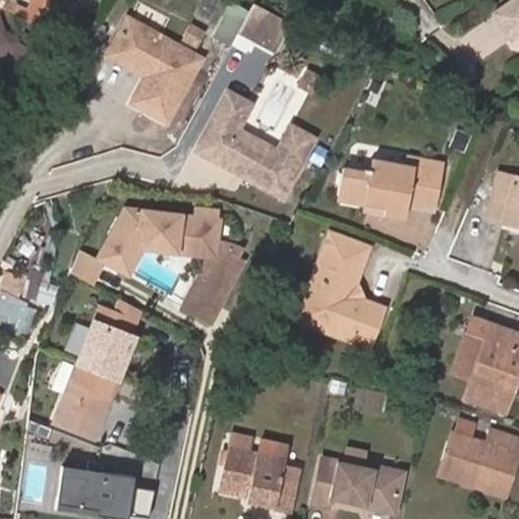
[(0,49),(0,50),(0,59),(14,67),(19,59),(25,62),(35,45),(18,37),(20,33),(5,24),(0,10),(0,5),(2,1),(0,0),(0,49)]
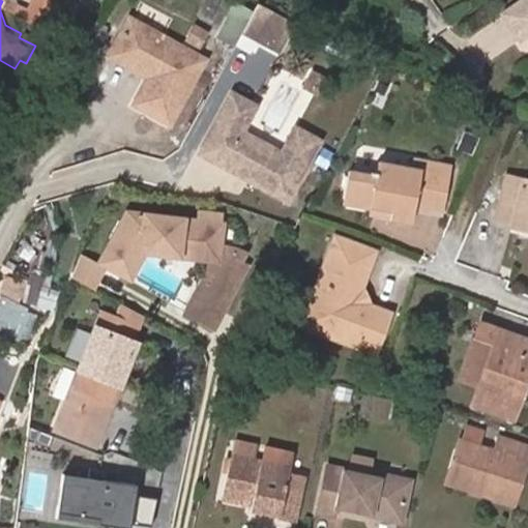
[(519,0),(505,9),(523,35),(527,31),(527,0),(519,0)]
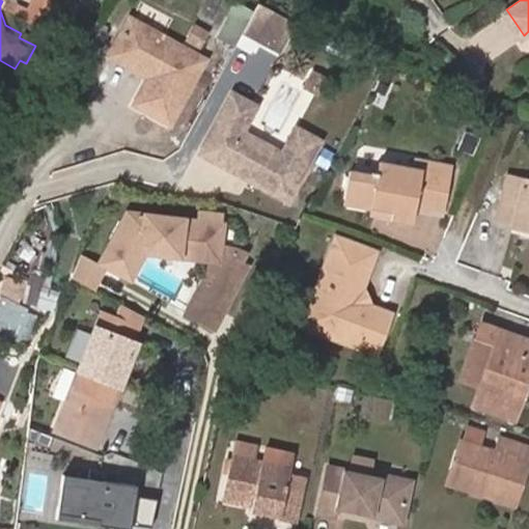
[(168,114),(205,51),(132,8),(115,36),(155,59),(149,67),(134,94),(168,114)]
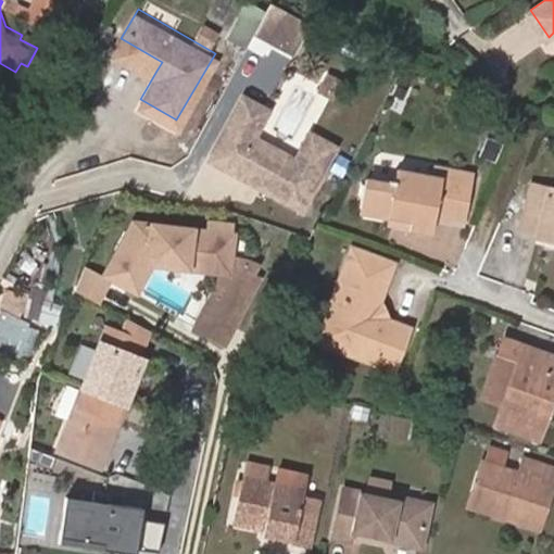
[(303,37),(287,25),(282,33),(261,17),(256,25),(293,51),(303,37)]
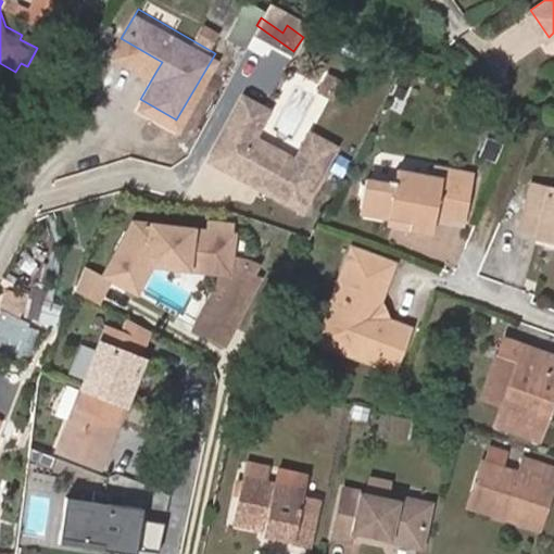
[(156,71),(162,62),(121,38),(115,47),(156,71)]
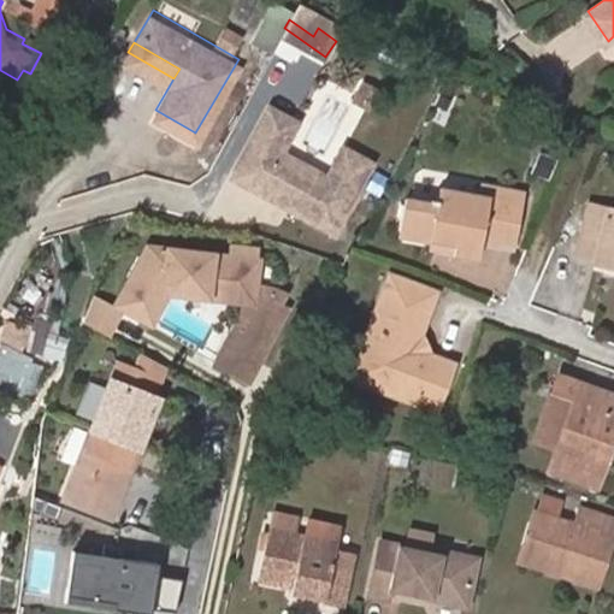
[(337,232),(376,161),(348,146),(331,177),(285,152),(302,122),(273,106),(235,177),(337,232)]
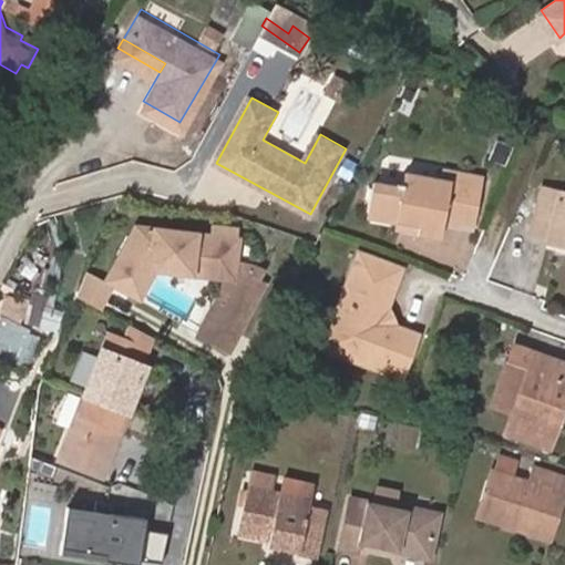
[(406,188),(398,187),(382,185),(375,192),(371,208),(378,219),(400,223),(400,221),(423,225),(422,235),(445,238),(449,222),(450,216),(465,218),(475,173),(448,168),(445,178),(409,173),(407,186),(406,188)]
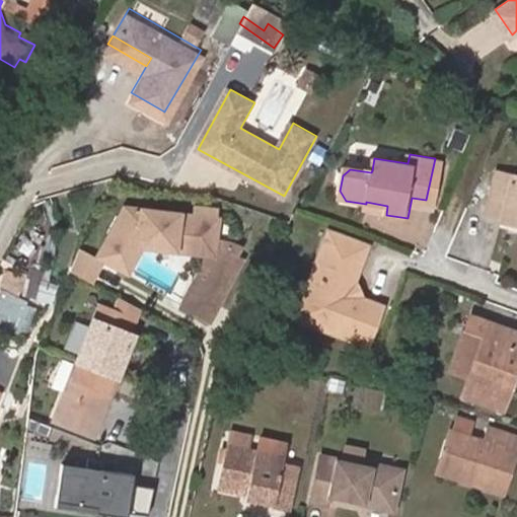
[(412,198),(411,203),(437,208),(447,160),(435,158),(426,200),(412,198)]
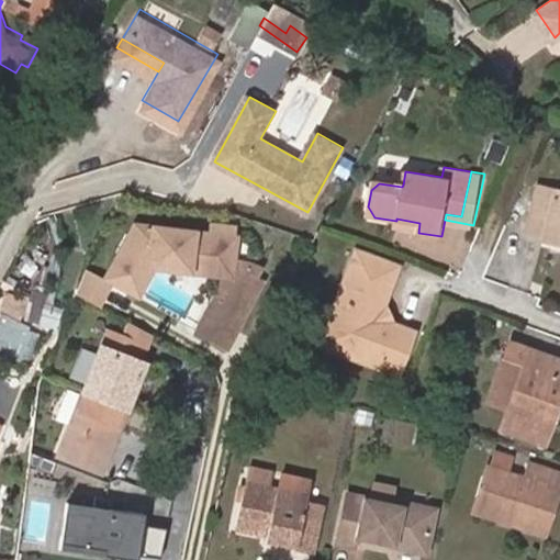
[(559,187),(544,183),(532,228),(546,233),(545,237),(559,241),(559,187)]
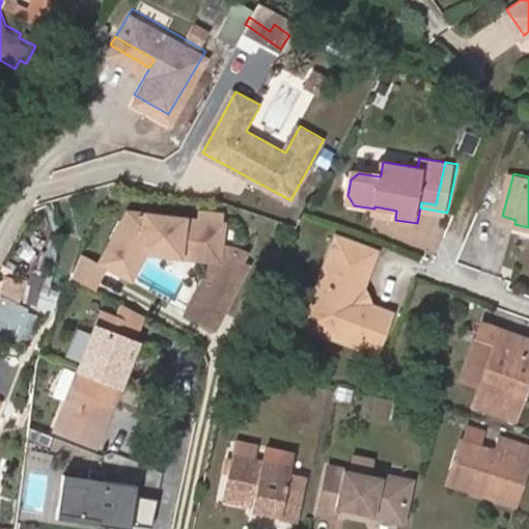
[(129,211),(101,262),(124,275),(142,242),(184,246),(184,241),(230,246),(232,223),(129,211)]
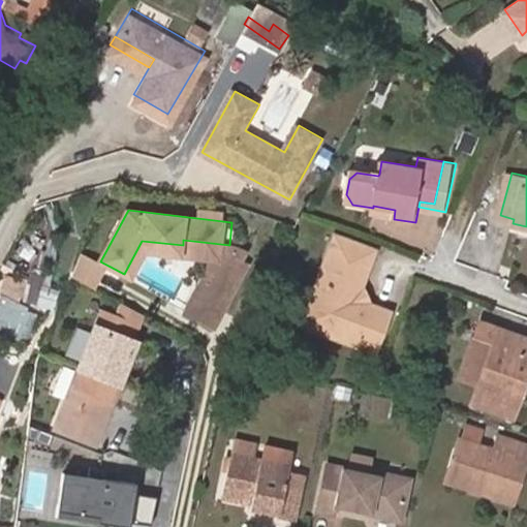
[(338,235),(311,305),(324,310),(329,316),(326,324),(380,345),(395,311),(366,301),(361,292),(377,249),(338,235)]
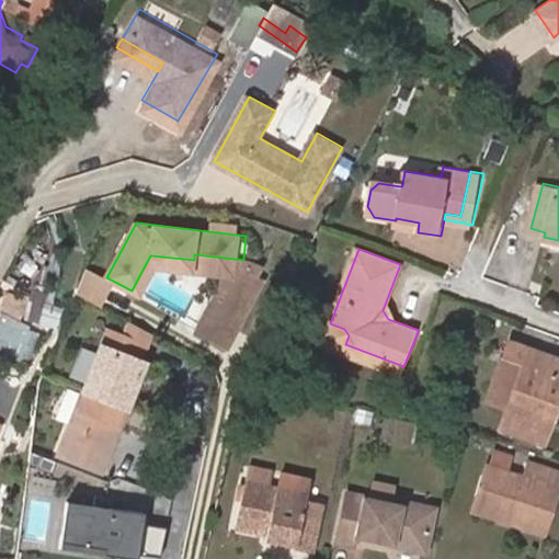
[(150,255),(132,291),(141,296),(156,267),(241,276),(243,260),(194,254),(194,260),(150,255)]
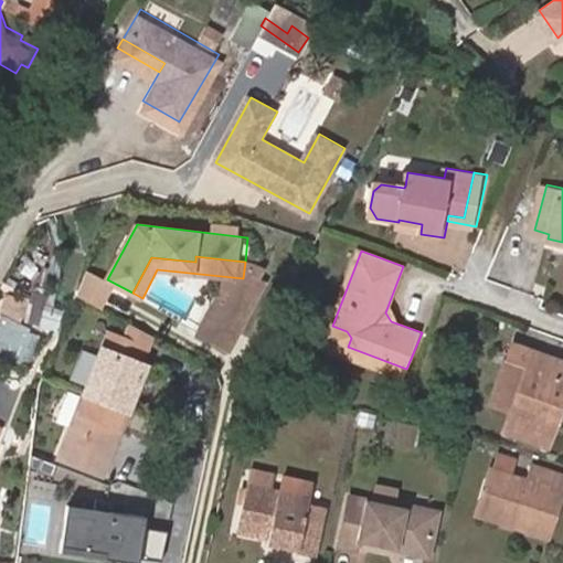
[(230,289),(225,296),(238,303),(234,311),(251,320),(259,305),(230,289)]
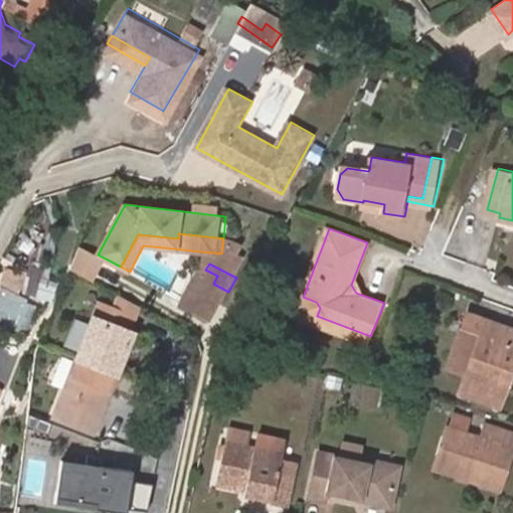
[(217,276),(205,270),(186,306),(213,320),(228,292),(213,284),(217,276)]
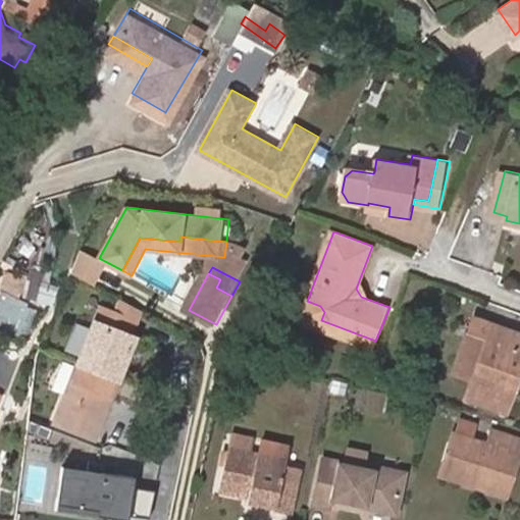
[(362,284),(356,289),(361,297),(367,292),(362,284)]
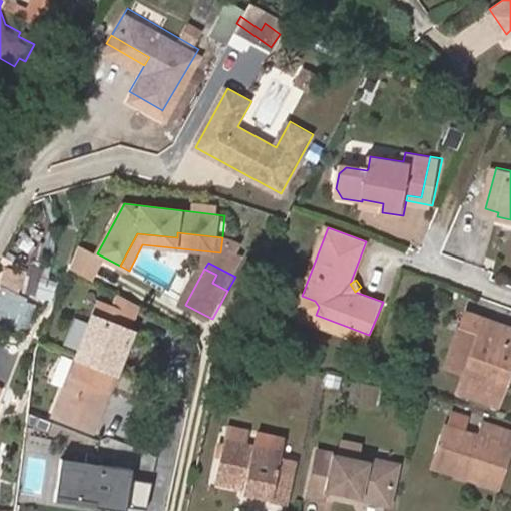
[(6,282),(0,299),(0,314),(30,325),(41,294),(6,282)]
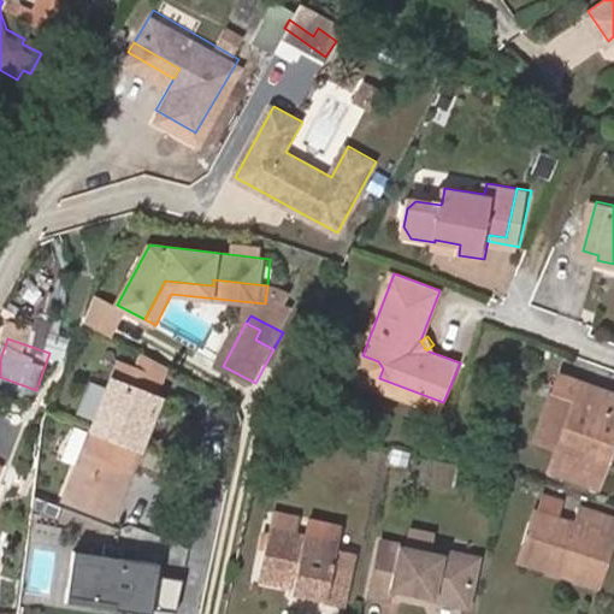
[(378,361),(362,355),(354,377),(441,411),(443,402),(379,378),(383,369),(378,361)]
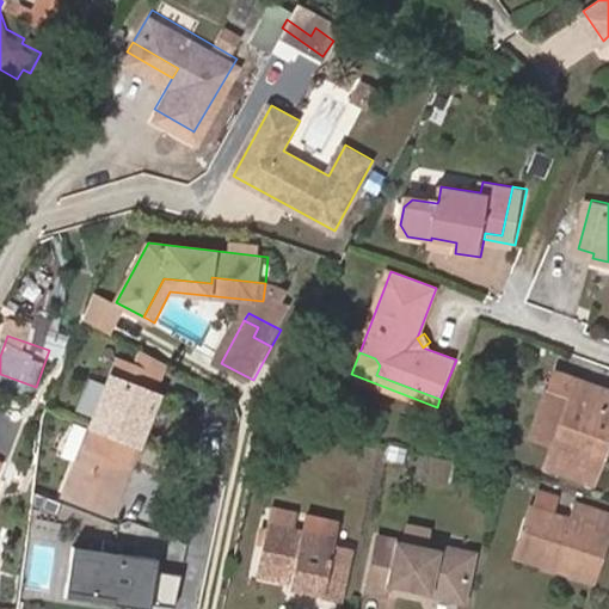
[(607,431),(608,431),(608,388),(555,368),(548,386),(570,395),(542,463),(594,484),(608,447),(601,444),(607,431)]
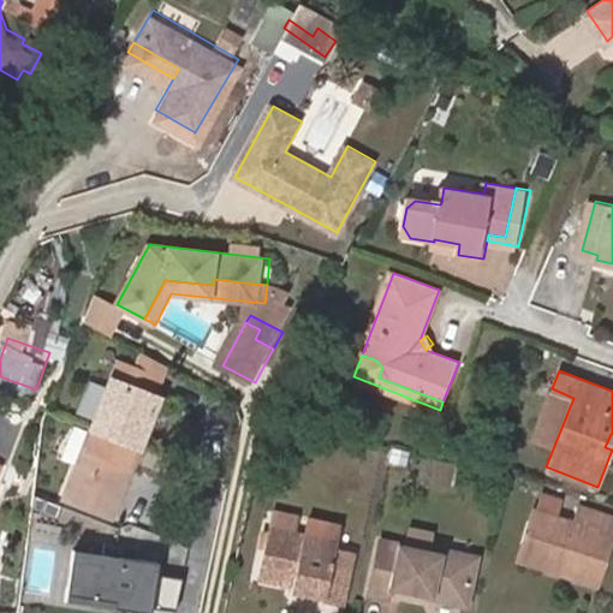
[(159,397),(112,378),(65,497),(113,516),(159,397)]
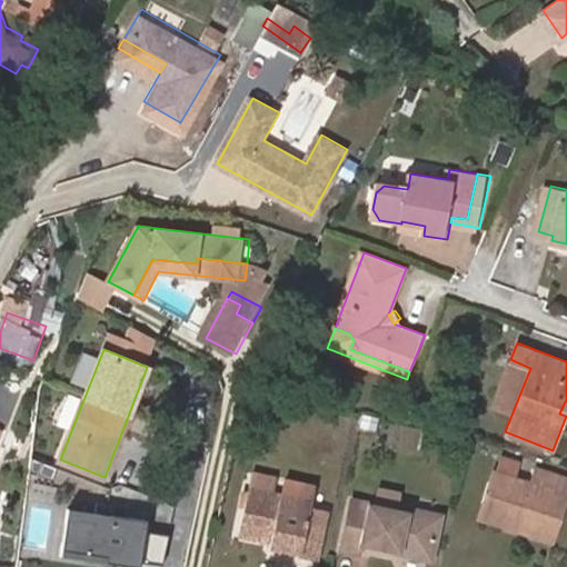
[(483,516),(554,539),(566,499),(566,478),(538,469),(534,483),(497,471),(483,516)]
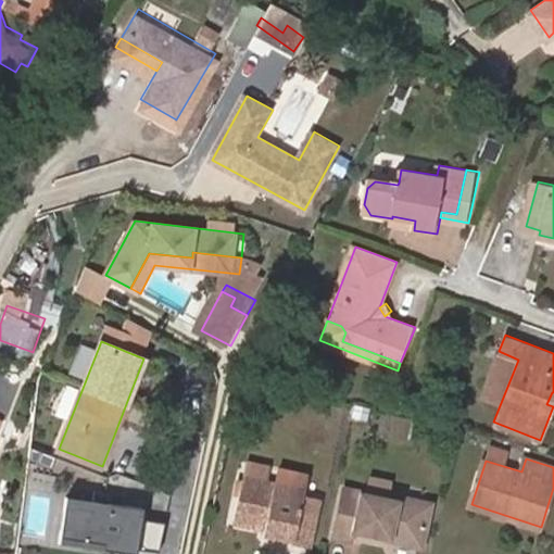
[(369,473),(368,487),(398,487),(398,473),(369,473)]
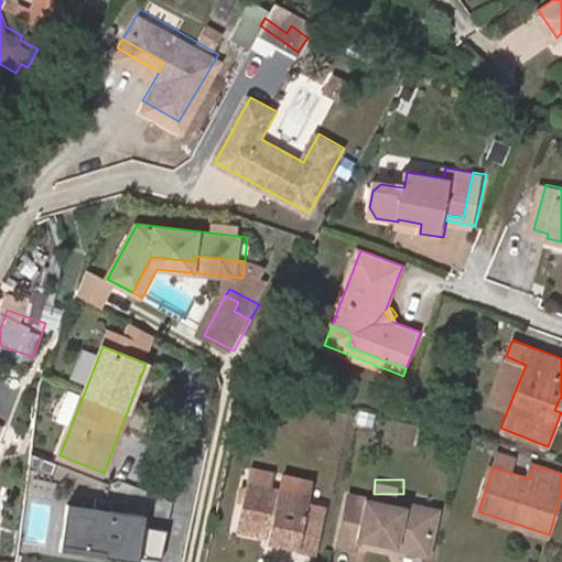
[(312,495),(248,482),(236,531),(270,539),(269,542),(300,549),(299,553),(315,555),(327,505),(311,500),(312,495)]
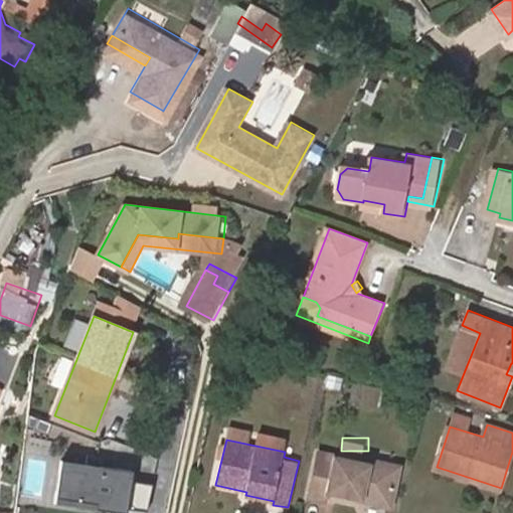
[(363,495),(361,501),(391,508),(401,467),(373,461),(373,464),(322,452),(312,497),(327,500),(329,493),(349,498),(351,492),(363,495)]
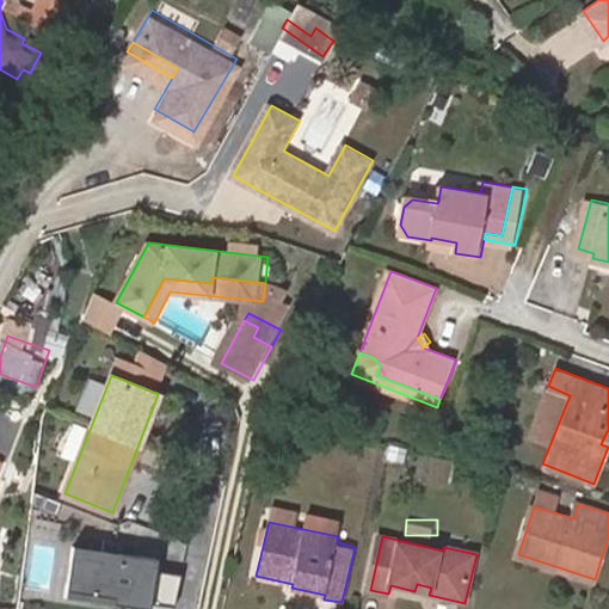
[(124,554),(125,548),(78,540),(77,546),(124,554)]
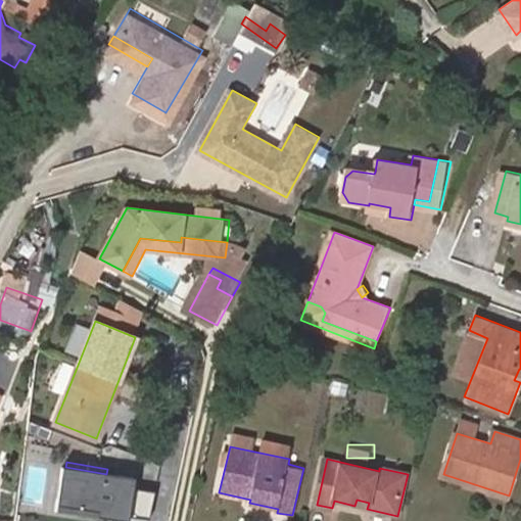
[(55,466),(39,463),(32,494),(47,499),(55,466)]
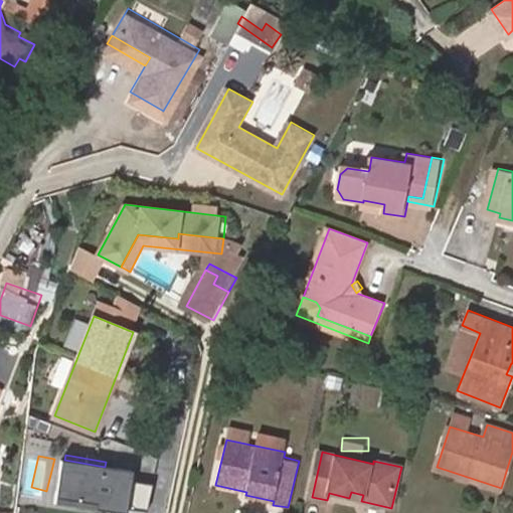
[(130,510),(136,477),(137,467),(106,462),(105,467),(64,460),(58,492),(99,499),(98,504),(130,510)]
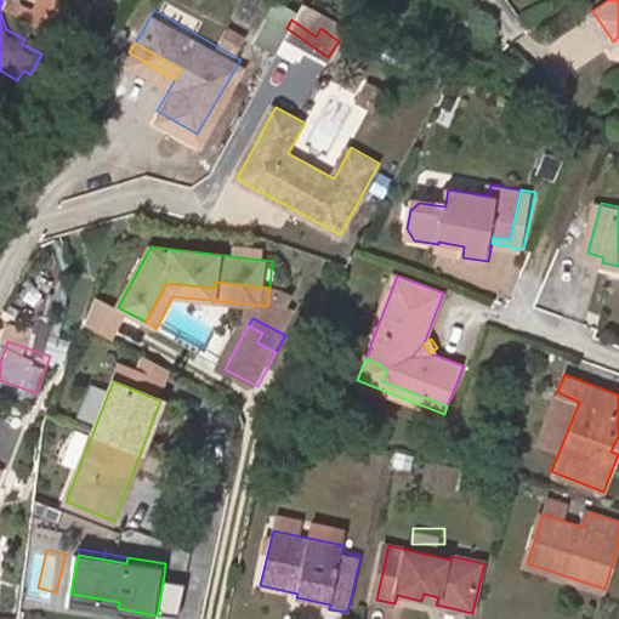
[(118,608),(119,602),(71,594),(71,600),(118,608)]
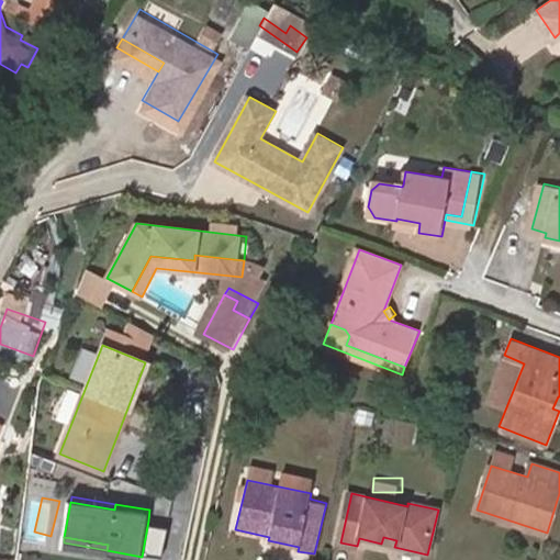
[(381,544),(394,547),(396,540),(383,537),(381,544)]
